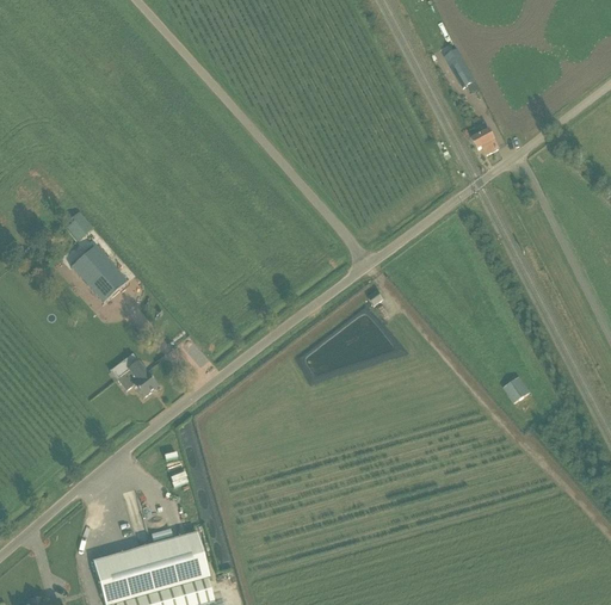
[(445,54),(463,85),(475,78),(457,47),(445,54)]
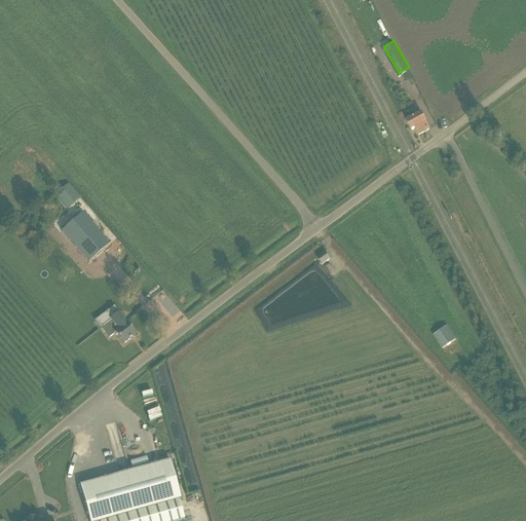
[(419,131),(428,125),(425,118),(421,110),(408,117),(412,125),(415,124),(419,131)]
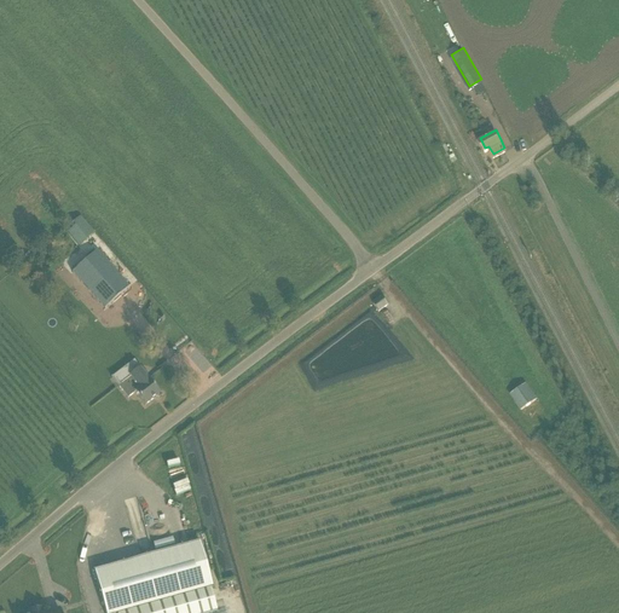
[(17,242),(9,249),(16,258),(23,250),(17,242)]
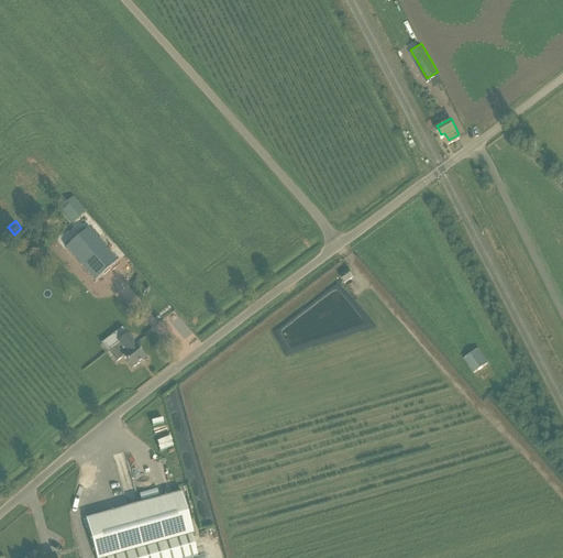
[(88,225),(65,244),(95,277),(117,258),(88,225)]
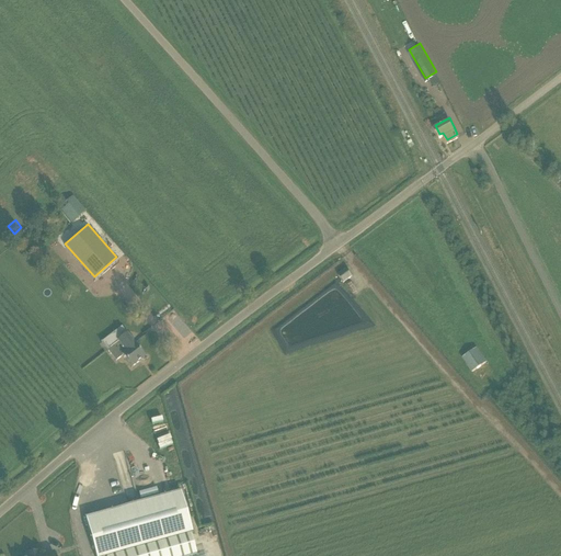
[(352,272),(347,264),(339,271),(343,279),(352,272)]
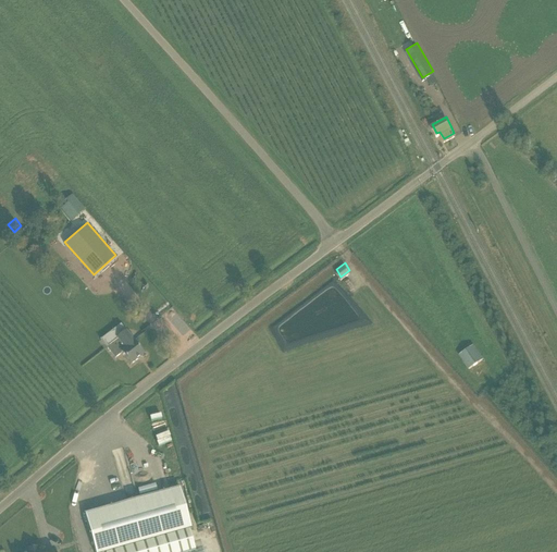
[(143,351),(125,328),(118,334),(125,344),(121,348),(131,360),(143,351)]
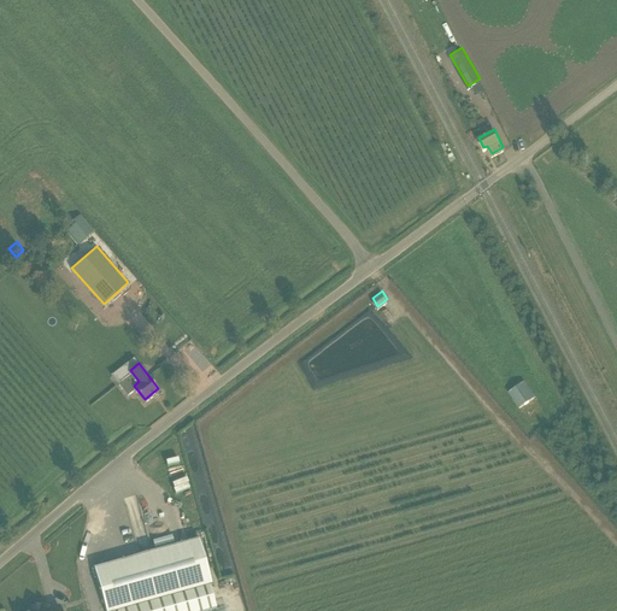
[(519,404),(534,394),(524,380),(510,389),(519,404)]
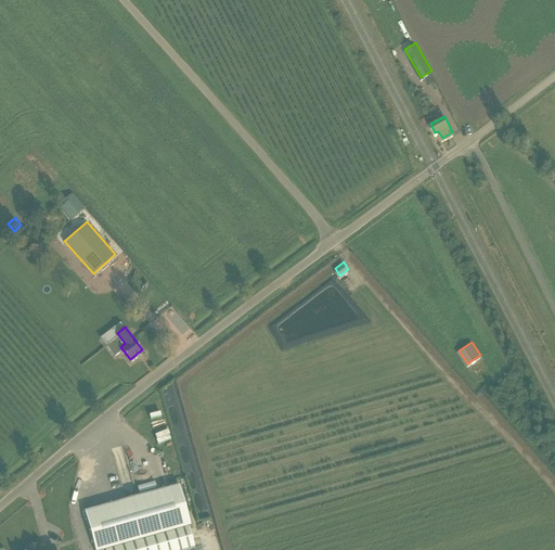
[(154,478),(137,483),(139,489),(156,485),(154,478)]
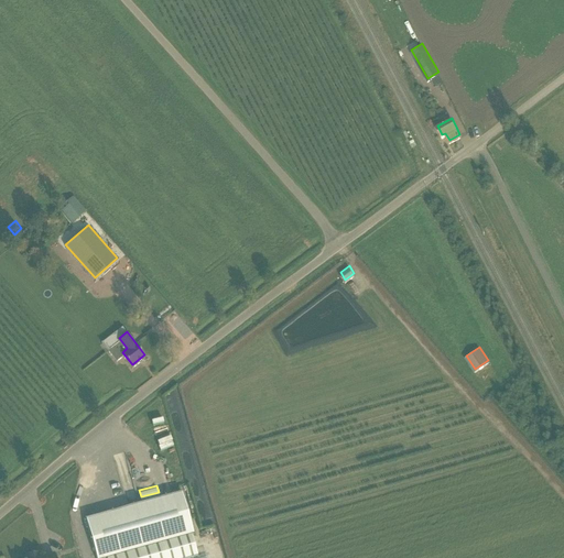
[(97,557),(99,557),(193,532),(182,489),(86,515),(97,557)]
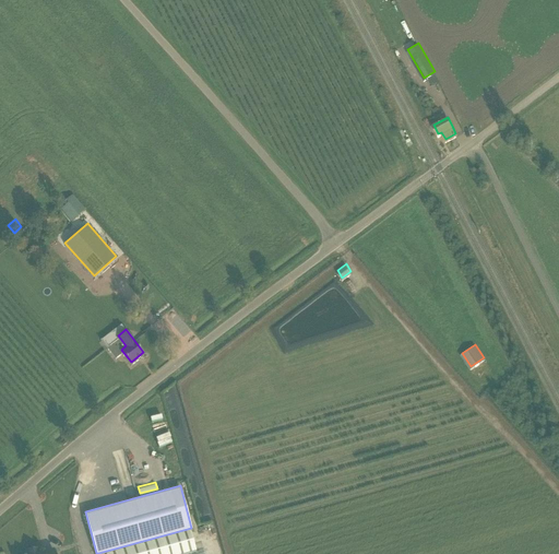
[(98,553),(199,553),(191,528),(98,553)]
